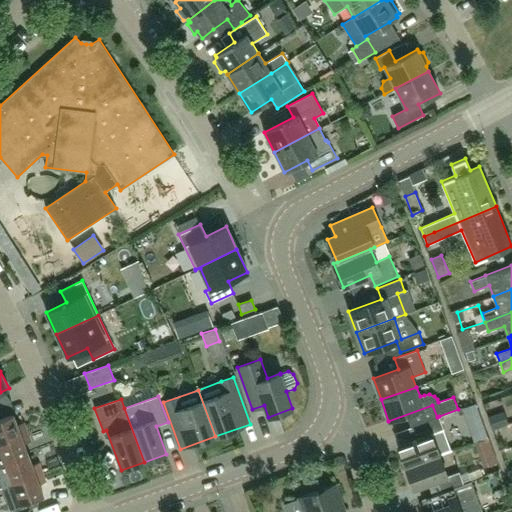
[(0,442),(27,432),(24,423),(17,425),(13,414),(0,418),(0,417),(0,442)]
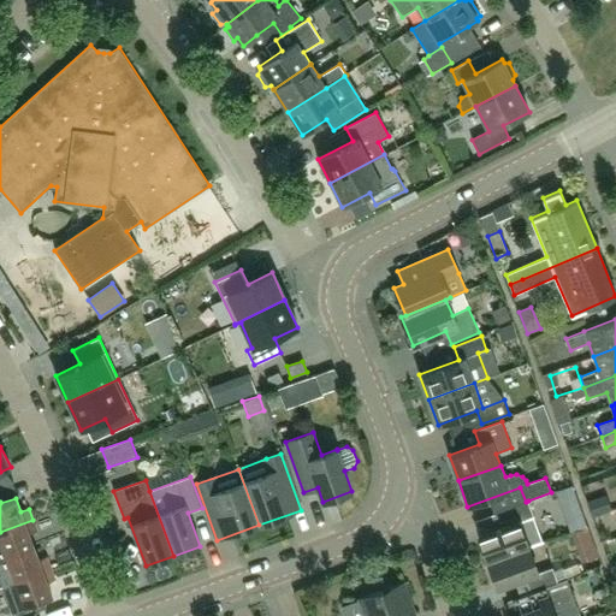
[(487,562),(528,548),(543,543),(528,501),(526,502),(501,511),(507,526),(478,535),(487,562)]
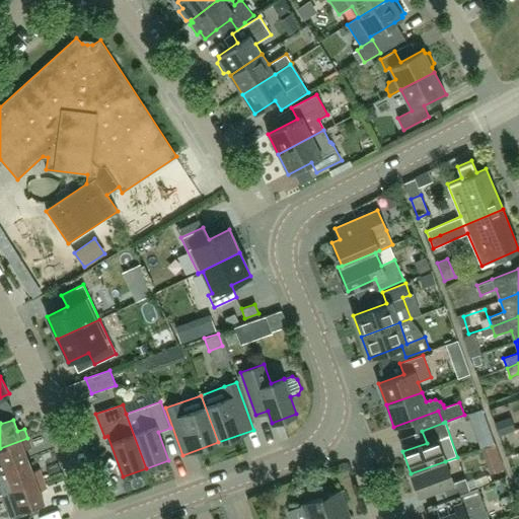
[(0,470),(28,460),(24,450),(31,447),(27,438),(0,448),(0,470)]
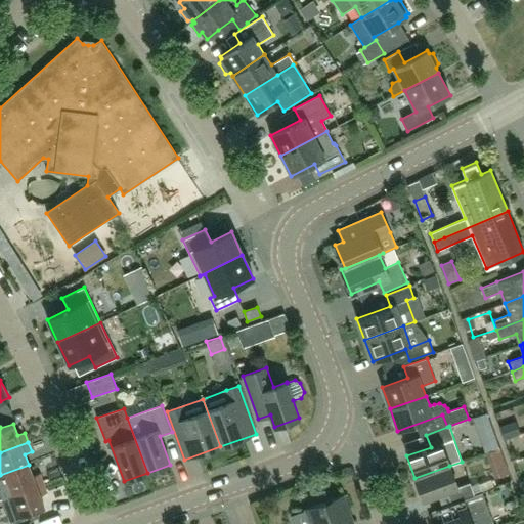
[(0,499),(3,498),(43,483),(40,474),(33,477),(29,465),(0,475),(0,499)]
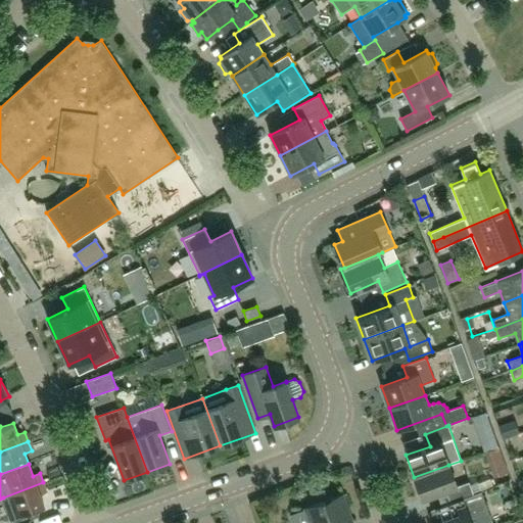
[(450,503),(455,502),(474,494),(469,481),(457,486),(448,465),(414,477),(422,500),(446,490),(450,503)]
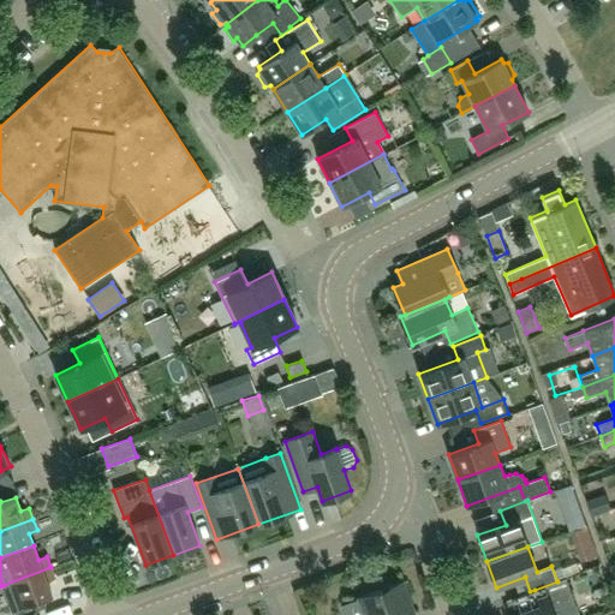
[(51,567),(4,585),(12,610),(52,596),(47,581),(55,579),(51,567)]
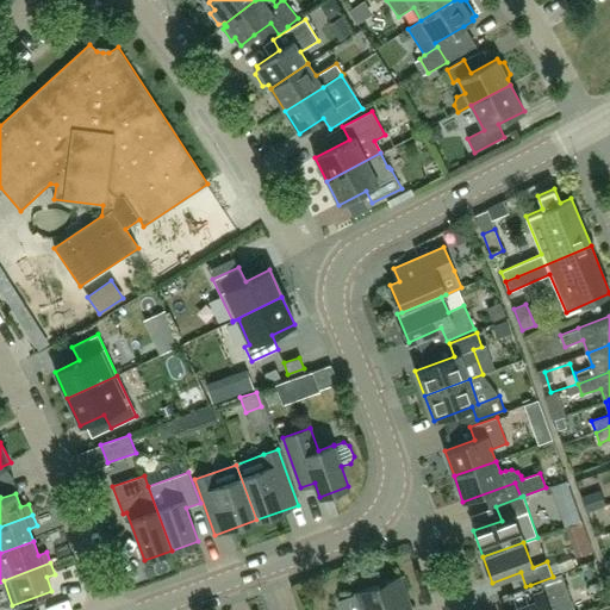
[(574,609),(561,573),(553,577),(530,585),(535,599),(505,609),(574,609)]
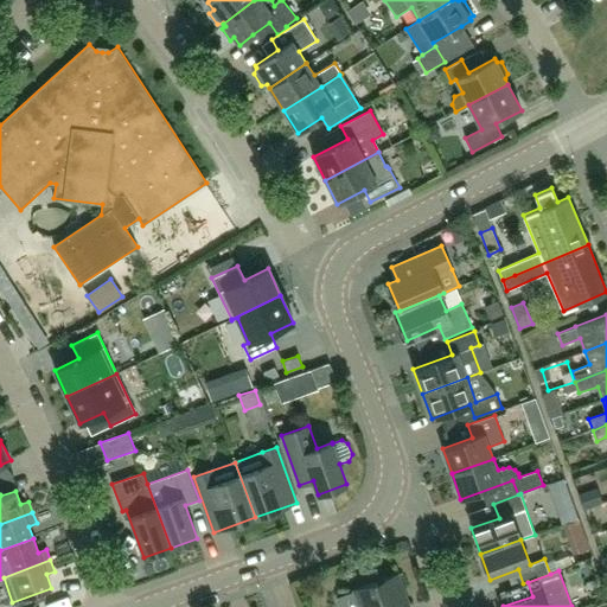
[(355,592),(337,598),(340,606),(404,606),(414,604),(403,573),(355,590),(355,592)]
